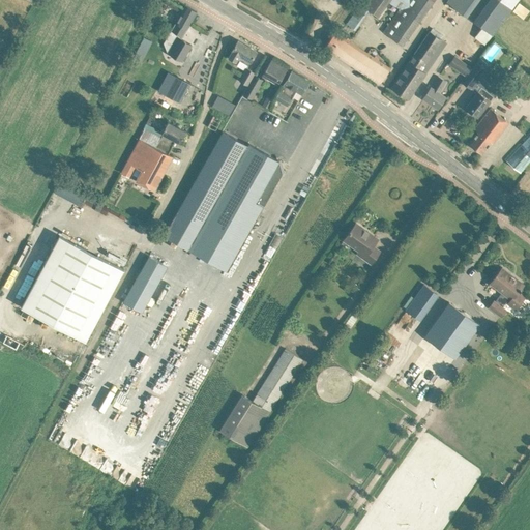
[(363,0),(346,24),(353,29),(367,9),(378,17),(388,2),(399,9),(383,30),(402,45),(434,0),(363,0)]
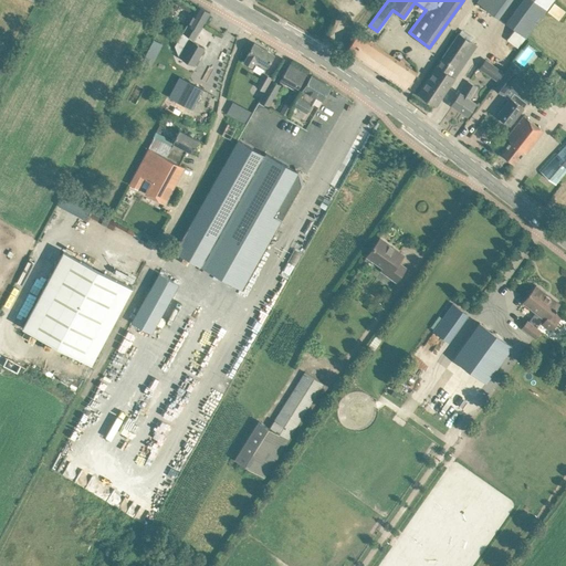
[(499,18),(511,0),(478,0),(477,2),(499,18)]
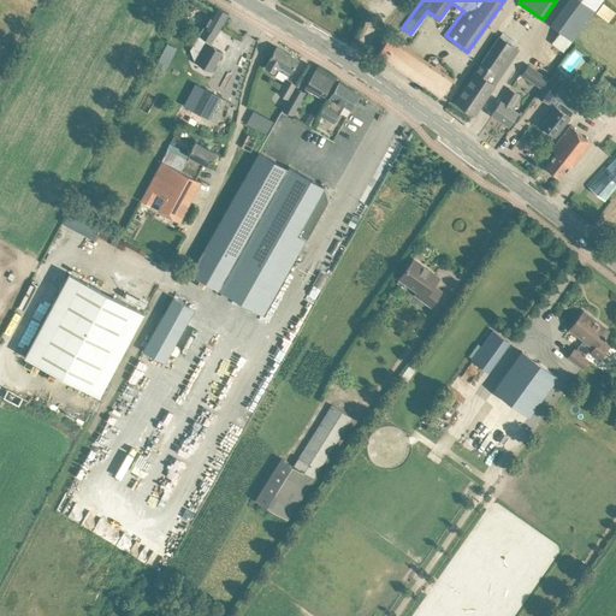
[(568,0),(550,24),(561,33),(552,45),(563,52),(600,0),(568,0)]
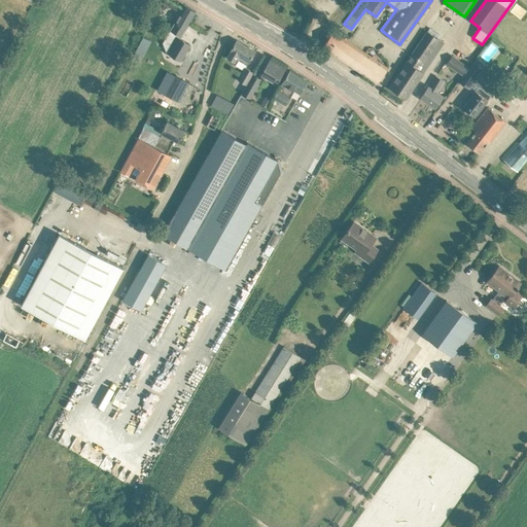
[(526,10),(516,2),(510,9),(520,19),(526,10)]
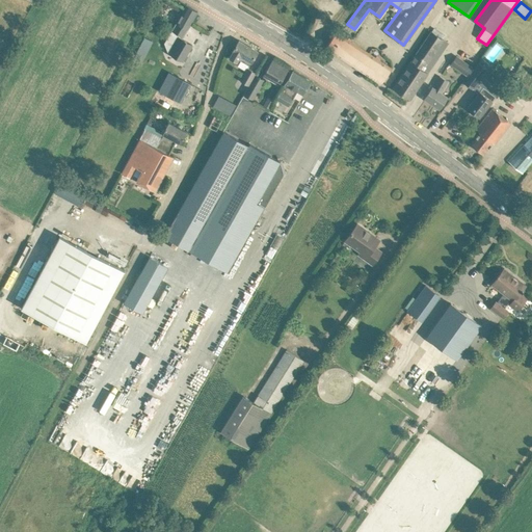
[(182,40),(197,11),(186,5),(165,42),(174,46),(175,47),(170,53),(181,59),(190,44),(182,40)]
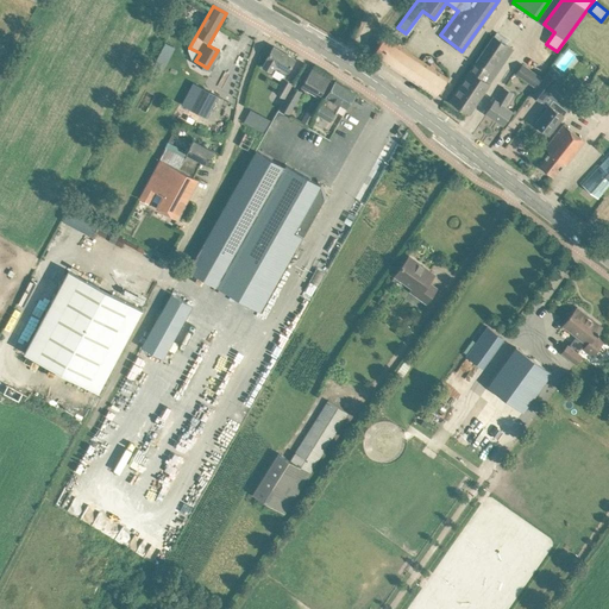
[(494,36),(470,70),(451,100),(469,113),(489,83),(481,77),(484,73),(487,75),(507,45),(494,36)]
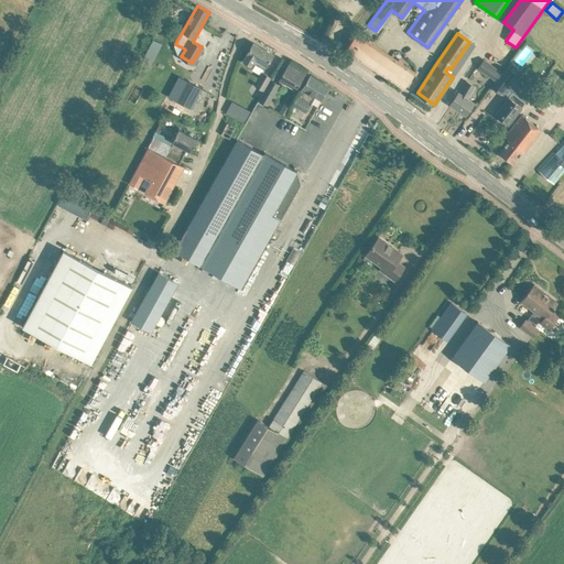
[(151,67),(162,43),(153,39),(141,63),(151,67)]
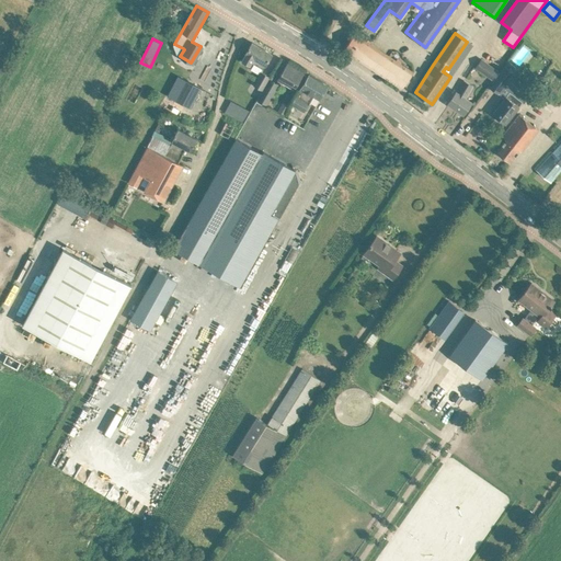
[(263,69),(272,54),(262,48),(262,49),(259,47),(259,46),(252,43),(245,54),(244,55),(245,55),(241,61),(250,66),(251,63),(263,69)]
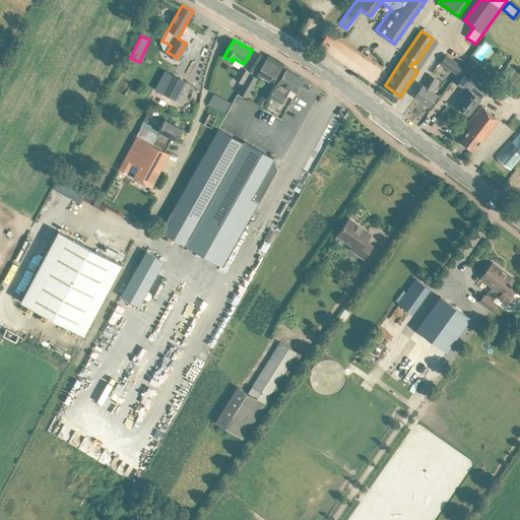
[(343,41),(333,56),(349,67),(372,81),(383,66),(360,52),(343,41)]
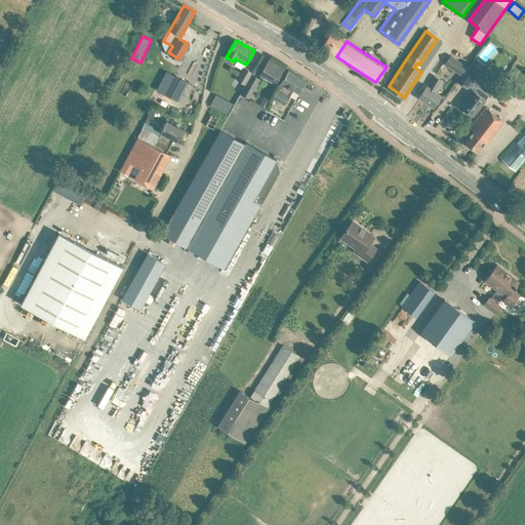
[(468,67),(451,55),(445,64),(461,75),(468,67)]
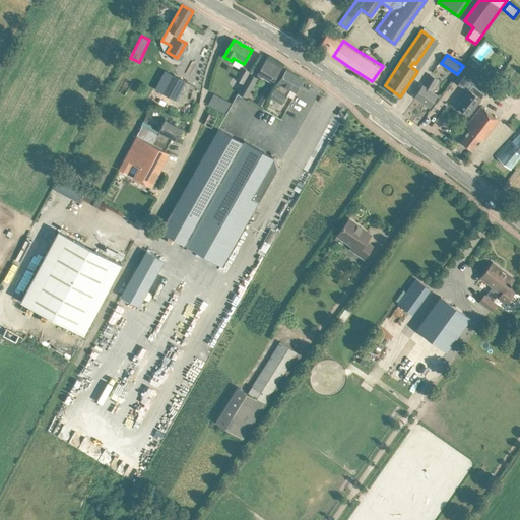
[(272,84),(281,67),(266,58),(256,75),(272,84)]
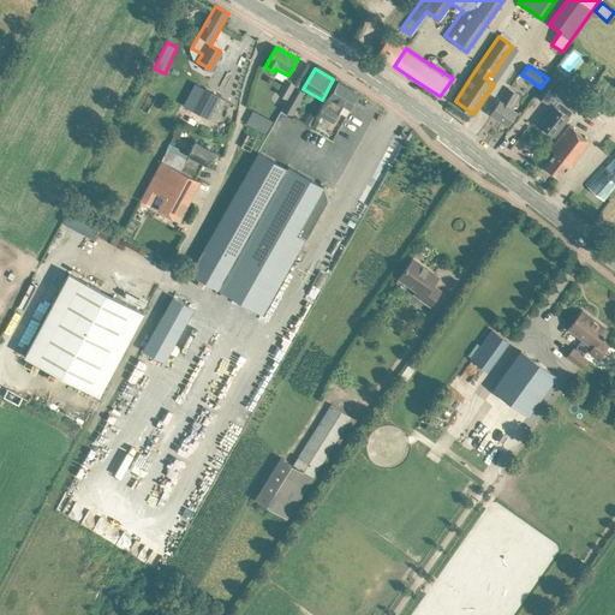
[(545,103),(563,81),(554,72),(536,95),(545,103)]
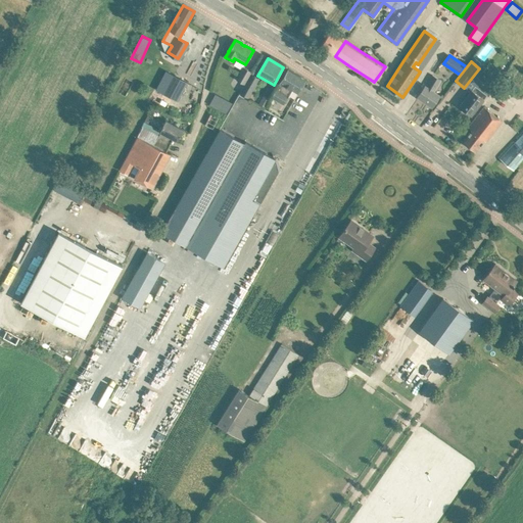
[(251,72),(243,66),(236,81),(243,85),(251,72)]
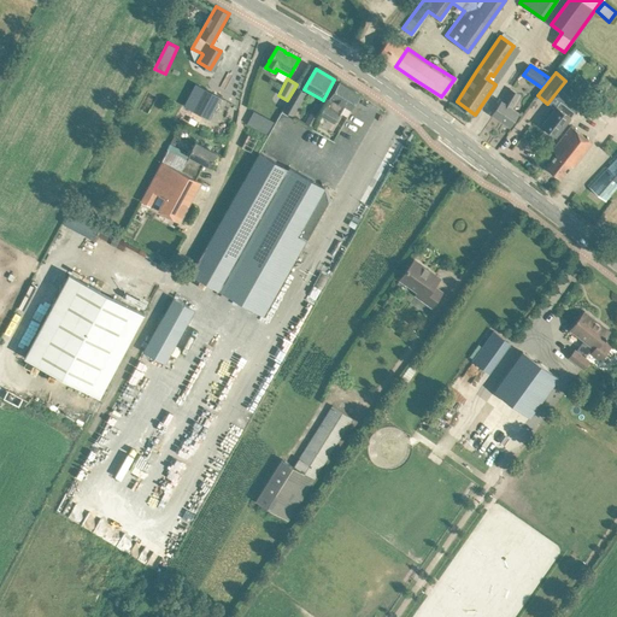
[(351,110),(360,94),(340,82),(331,97),(330,97),(321,113),(334,122),(339,113),(344,105),(351,110)]
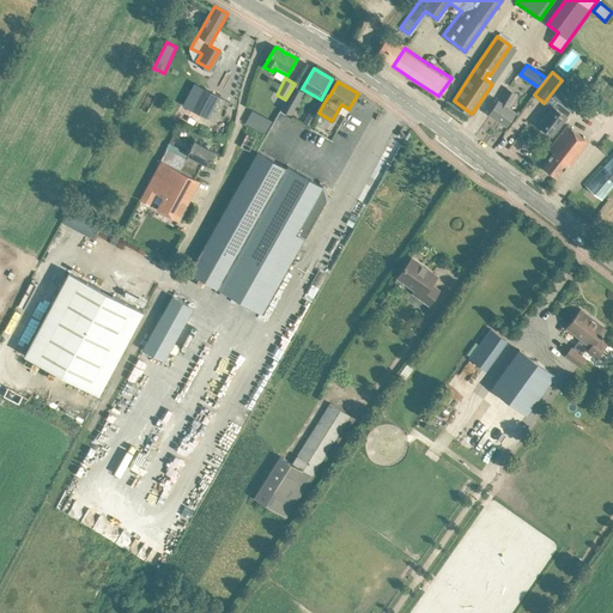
[(195,84),(183,104),(207,117),(218,96),(195,84)]
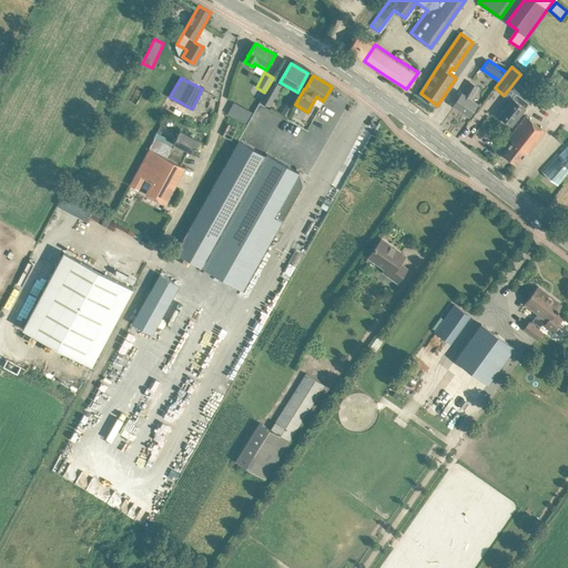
[(269,105),(272,100),(281,85),(273,81),(261,101),(269,105)]
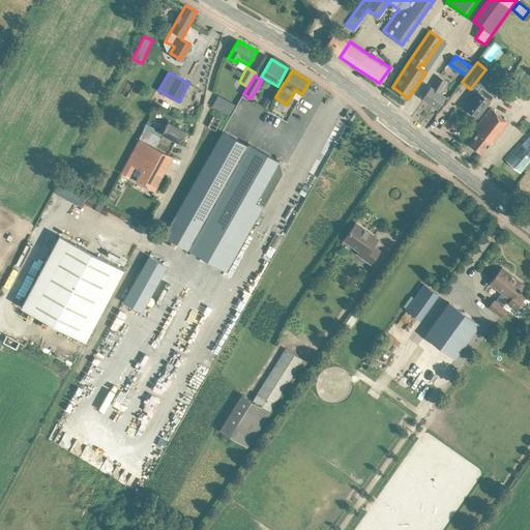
[(439,93),(447,82),(438,76),(431,88),(431,87),(423,98),(438,108),(444,97),(439,93)]
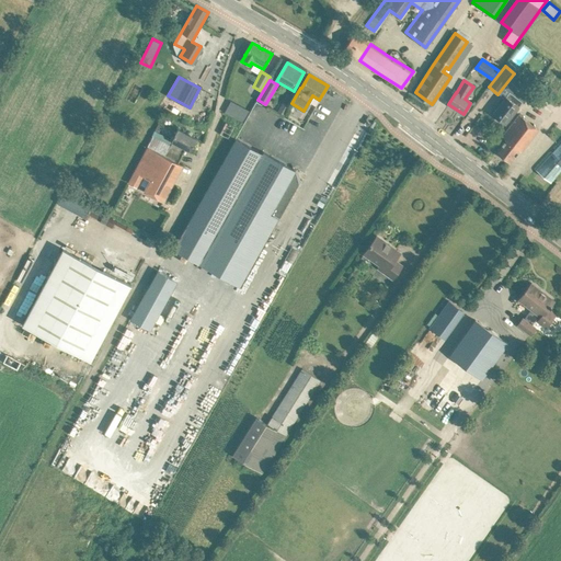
[(554,86),(550,91),(556,96),(560,90),(554,86)]
